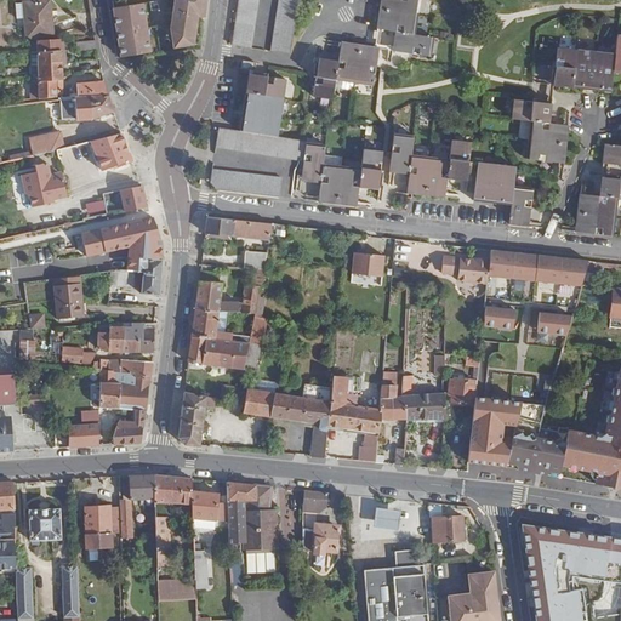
[(50,0),(47,0),(24,3),(24,12),(27,38),(55,35),(50,0)]
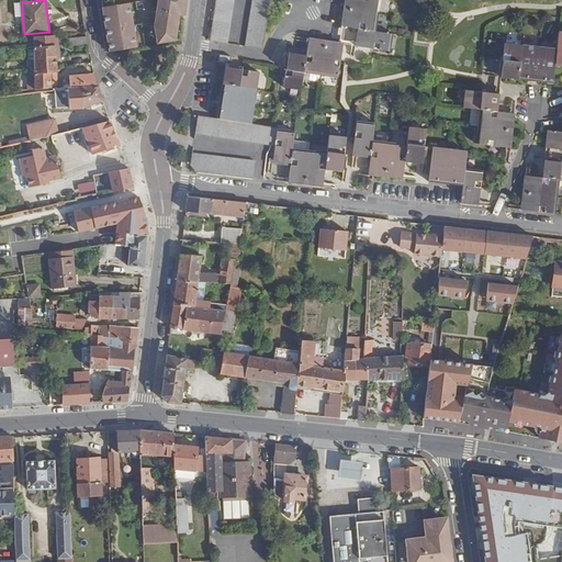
[(183,13),(186,0),(158,0),(154,24),(157,43),(175,40),(179,13),(183,13)]
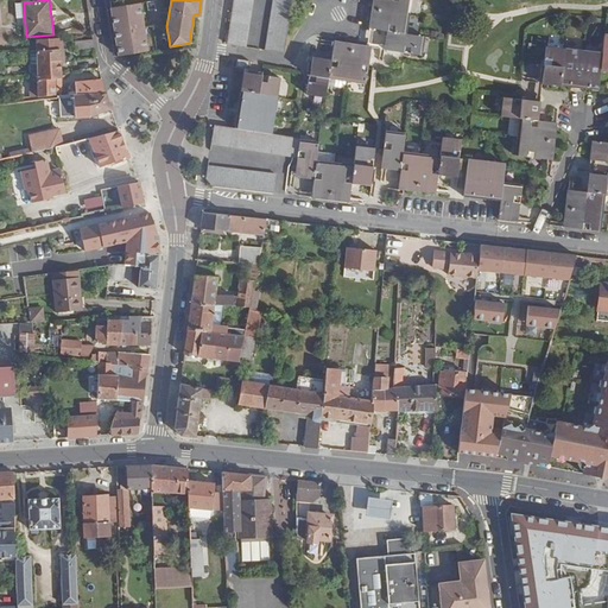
[(234,0),(227,44),(246,48),(253,0),(234,0)]
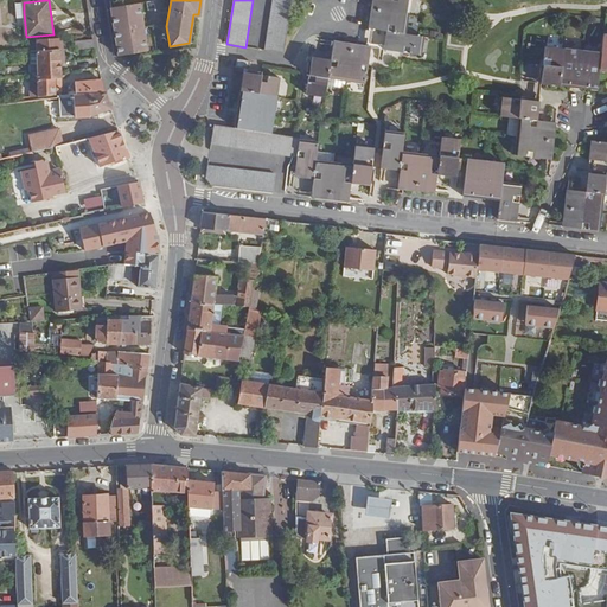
[(273,0),(266,51),(285,53),(293,0),(273,0)]
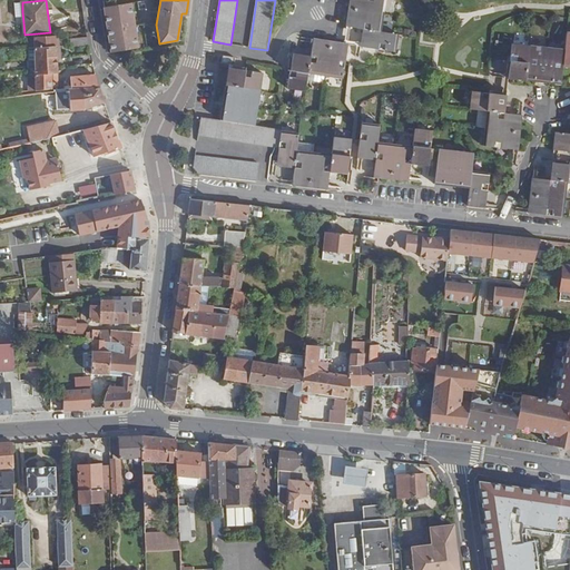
[(350,0),(346,27),(364,29),(361,47),(395,52),(397,35),(382,31),(385,0),(350,0)]
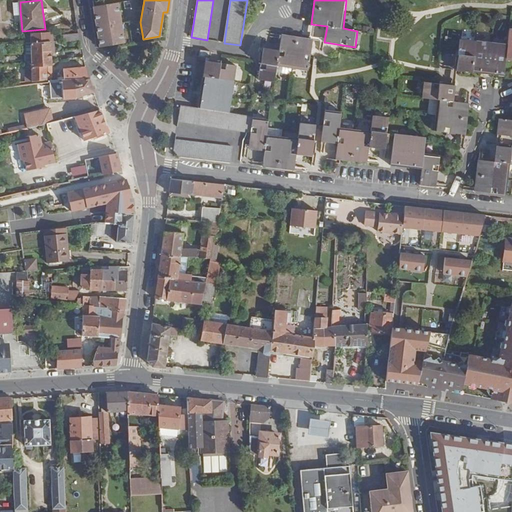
[(20,10),(20,2),(12,3),(13,11),(20,10)]
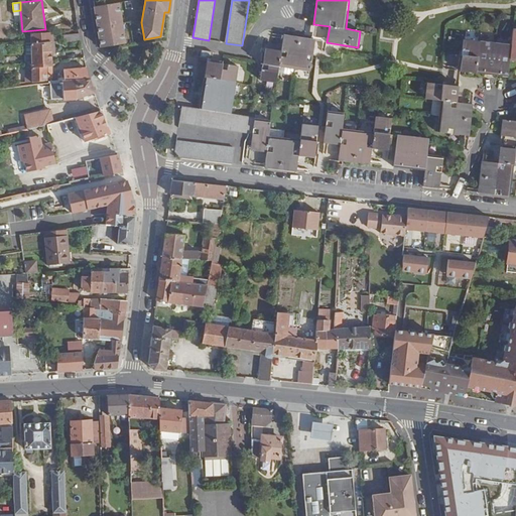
[(120,2),(95,6),(101,47),(126,42),(120,2)]
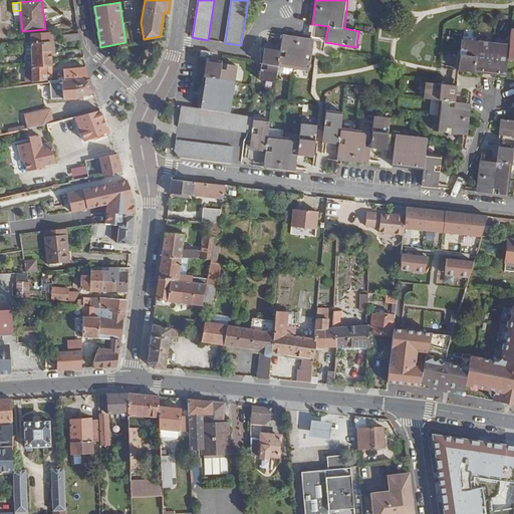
[(460,57),(458,70),(506,76),(507,60),(513,61),(513,29),(511,29),(509,45),(462,39),(460,57)]
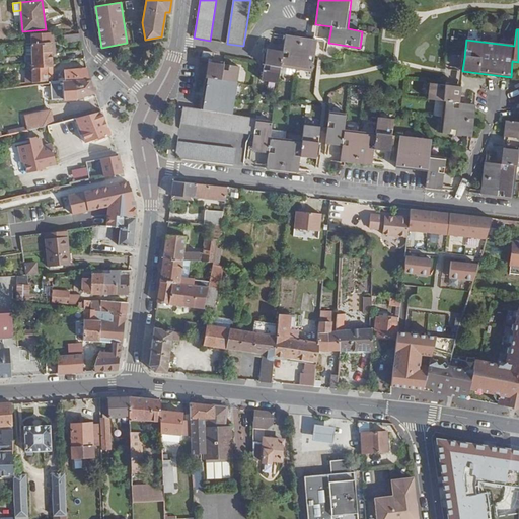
[(31,33),(31,43),(32,68),(48,67),(53,67),(52,52),(56,52),(56,42),(52,42),(52,36),(51,32),(31,33)]
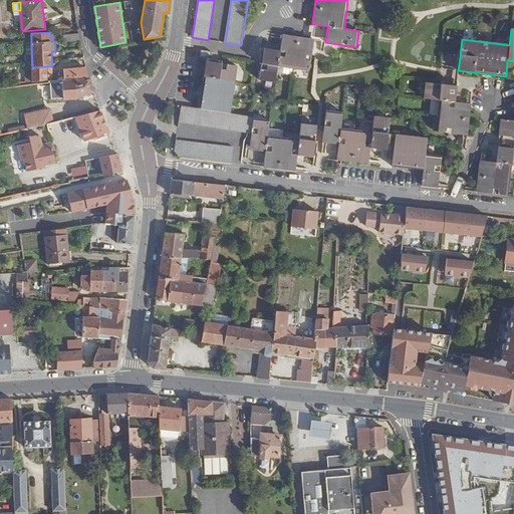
[(79,34),(63,35),(64,43),(81,41),(79,34)]
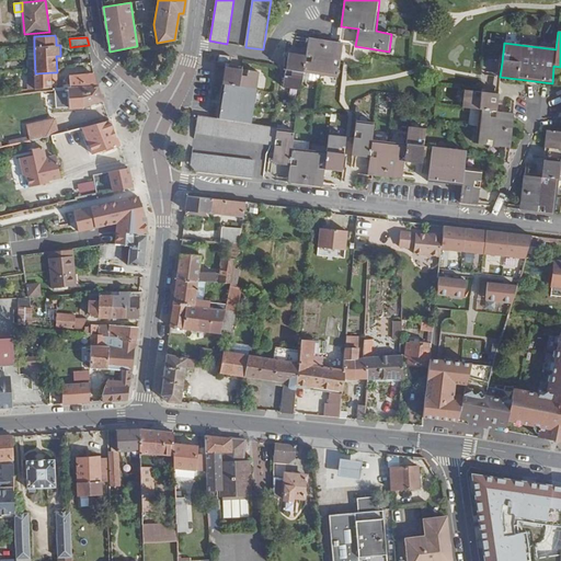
[(304,72),(320,75),(338,77),(343,44),(309,38),(307,56),(288,53),(284,87),(301,89),(302,80),(304,72)]
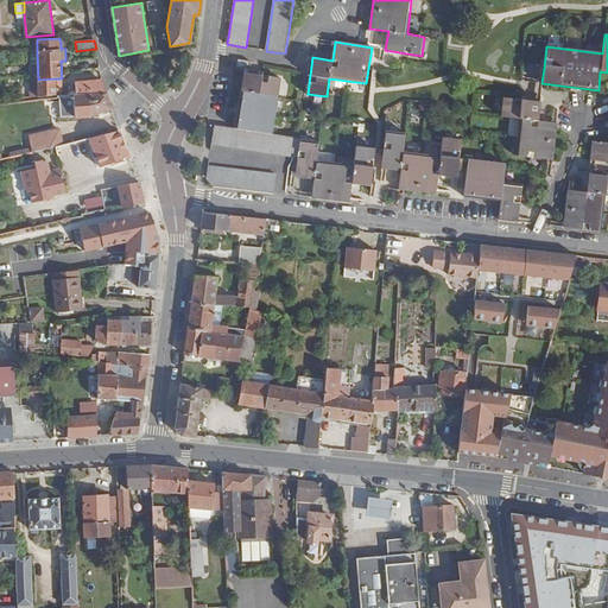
[(37,50),(4,52),(5,62),(31,62),(31,81),(38,80),(37,50)]
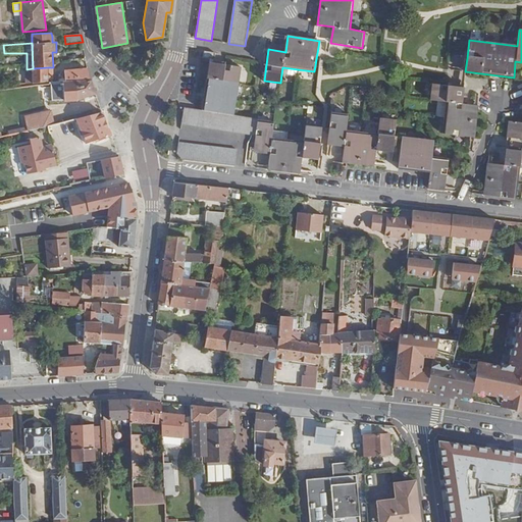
[(202,110),(184,107),(181,124),(256,136),(254,152),(270,154),(268,169),(301,173),(303,157),(318,159),(322,128),(306,126),(304,142),(272,138),(274,122),(258,120),(258,118),(235,115),(241,67),(209,62),(202,110)]
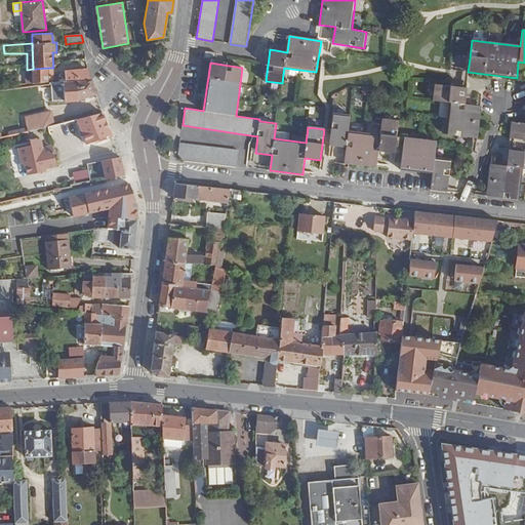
[(48,68),(33,69),(34,82),(34,83),(48,81),(48,68)]
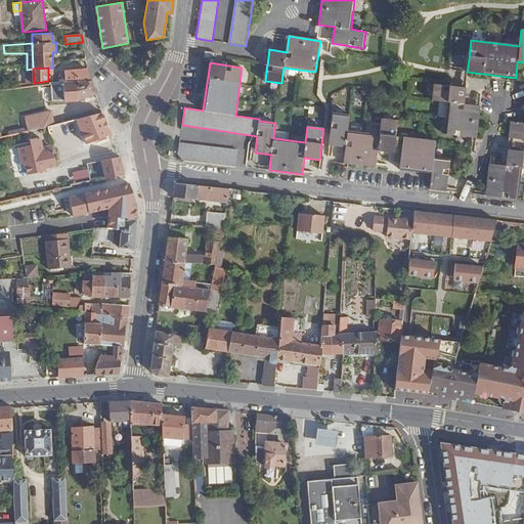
[(91,80),(88,68),(64,71),(66,82),(91,80)]
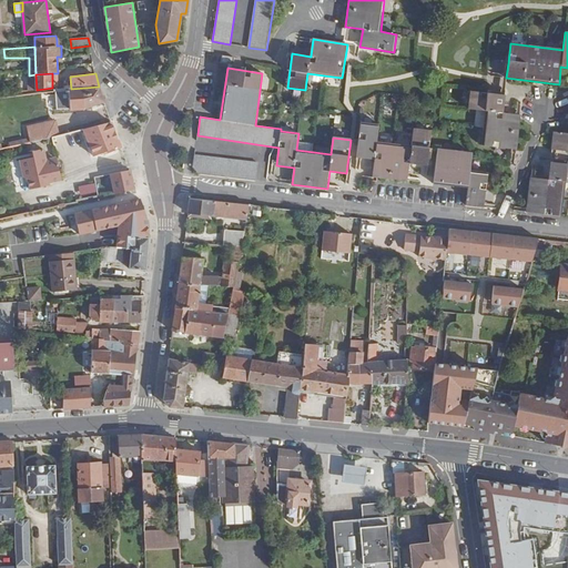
[(322,83),(324,75),(307,73),(306,81),(322,83)]
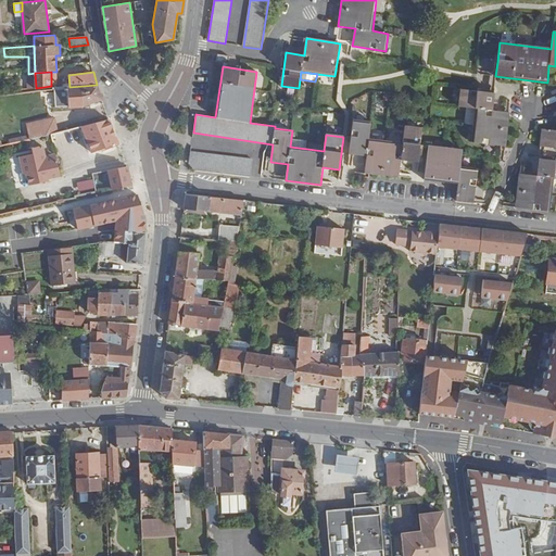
[(67,88),(55,89),(58,108),(71,105),(71,108),(83,106),(102,100),(97,85),(70,87),(68,87),(67,88)]
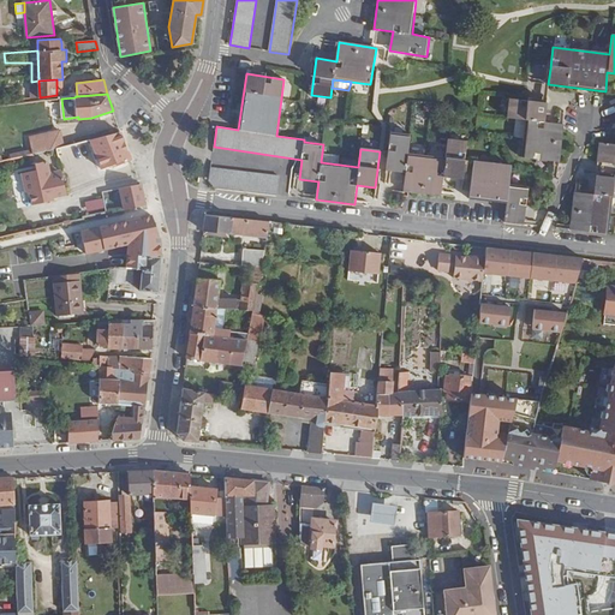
[(547,103),(509,99),(507,118),(526,120),(521,157),(559,162),(563,125),(544,121),(547,103)]
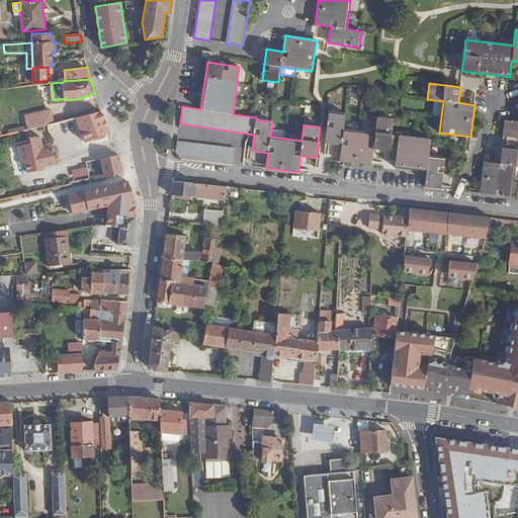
[(27,125),(28,132),(49,126),(48,123),(54,122),(51,110),(25,116),(27,125)]
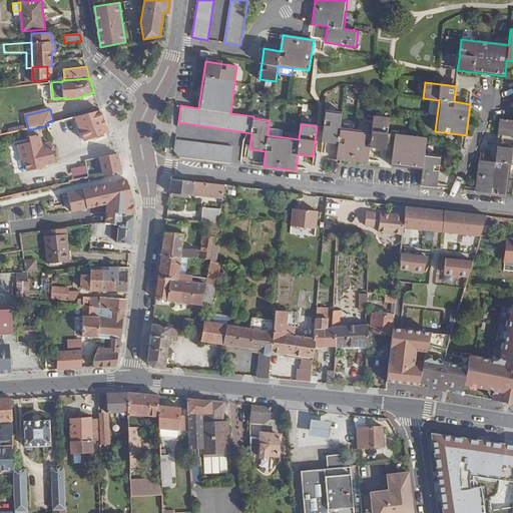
[(100,110),(77,115),(87,142),(96,138),(97,139),(98,139),(99,139),(110,134),(100,110)]
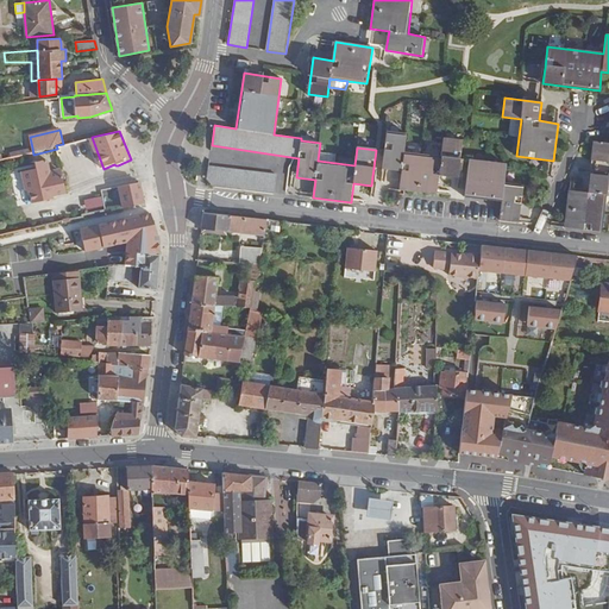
[(406,133),(388,131),(383,168),(402,170),(400,189),(437,194),(439,175),(458,177),(463,140),(444,138),(441,157),(405,152),(406,133)]
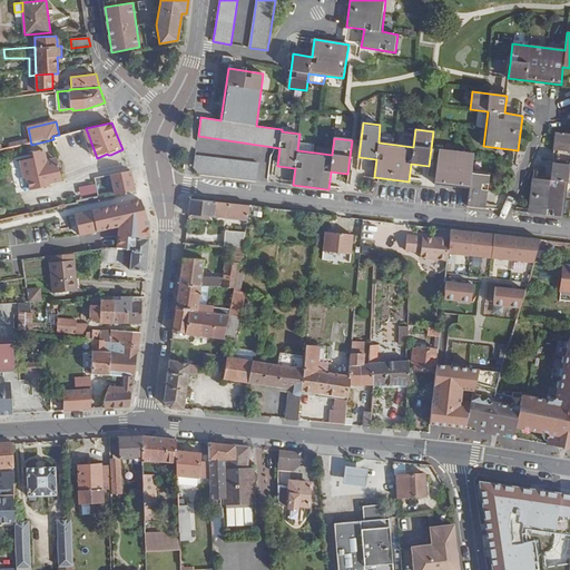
[(569,133),(556,133),(553,150),(569,151),(569,133)]
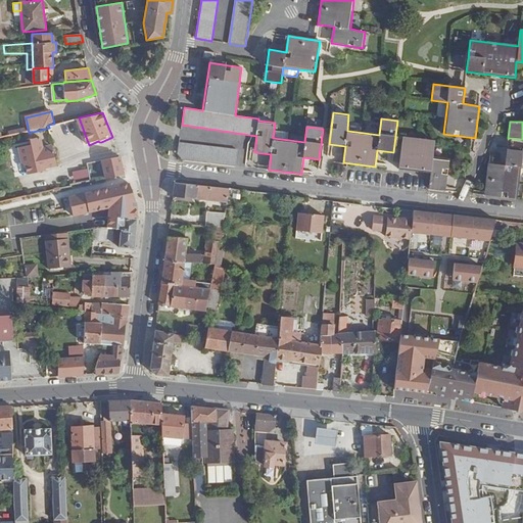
[(0,132),(0,138),(29,133),(28,127),(0,132)]
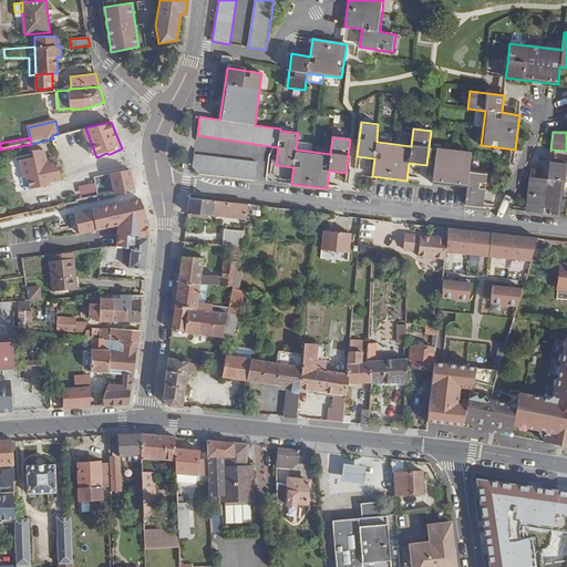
[(44,183),(50,182),(62,179),(58,160),(47,162),(44,148),(33,151),(34,156),(22,160),(27,178),(29,177),(31,189),(42,187),(41,182),(44,181),(44,183)]
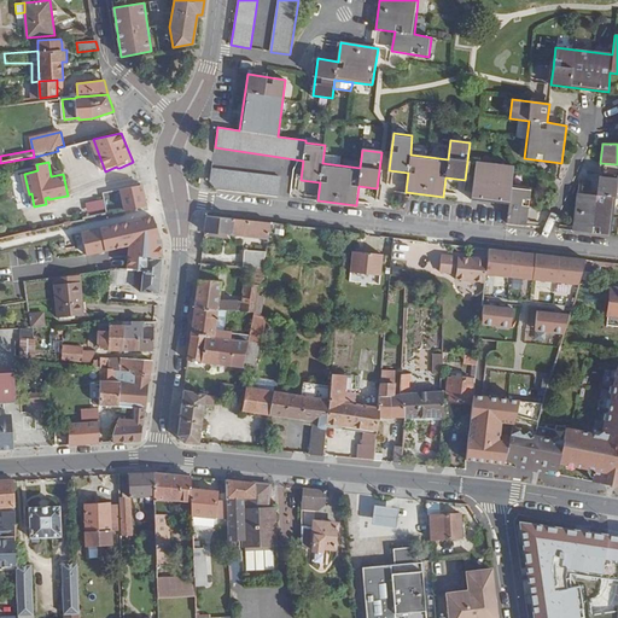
[(514,165),(476,162),(472,199),(509,204),(507,223),(526,225),(531,188),(512,186),(514,165)]
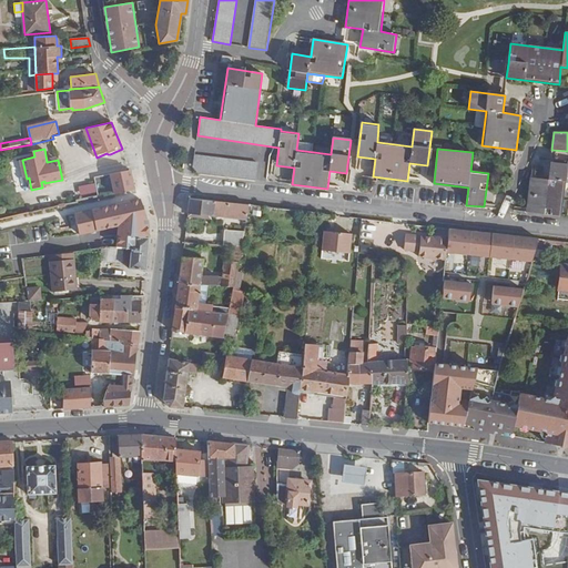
[(257,162),(194,155),(193,166),(198,174),(255,181),(257,162)]
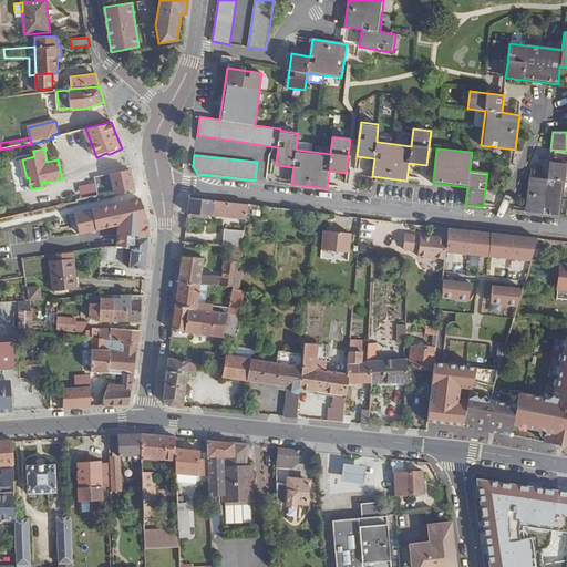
[(531,177),(526,212),(559,216),(564,182),(566,181),(566,163),(549,162),(547,179),(531,177)]
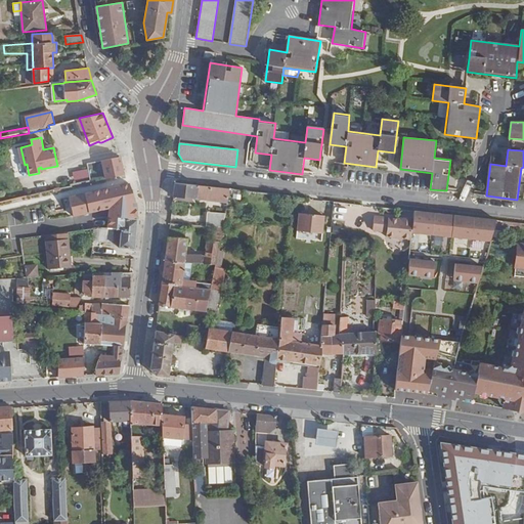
[(126,176),(122,157),(101,161),(105,181),(126,176)]
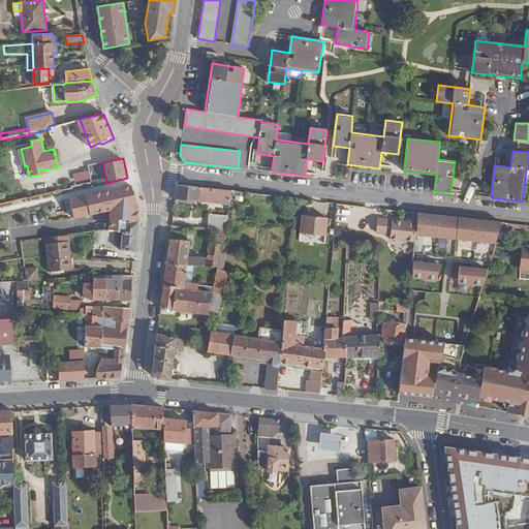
[(75,183),(91,180),(89,170),(73,174),(75,183)]
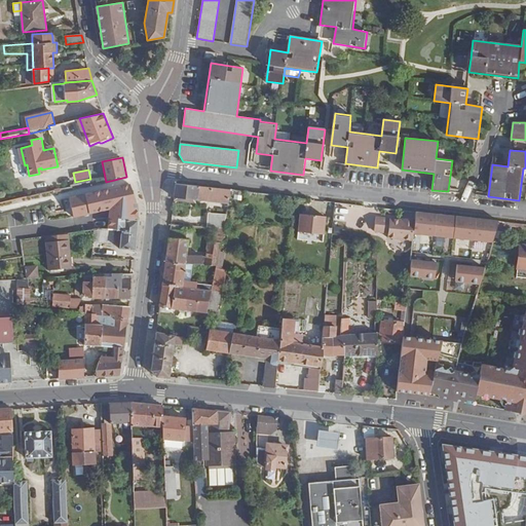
[(231,190),(176,184),(175,197),(196,199),(197,194),(209,196),(230,197),(231,190)]
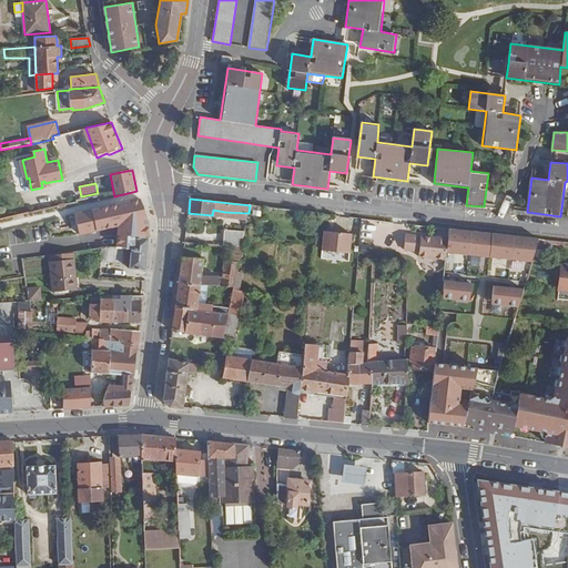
[(212,215),(189,213),(188,217),(212,221),(213,217),(225,219),(225,212),(213,210),(212,215)]
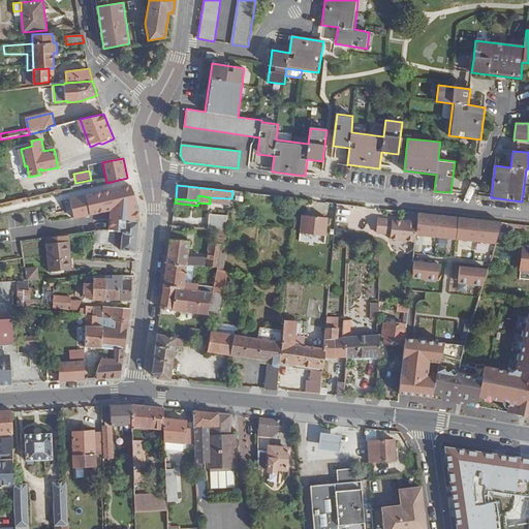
[(419,222),(416,242),(494,250),(502,223),(419,214),(419,222)]
